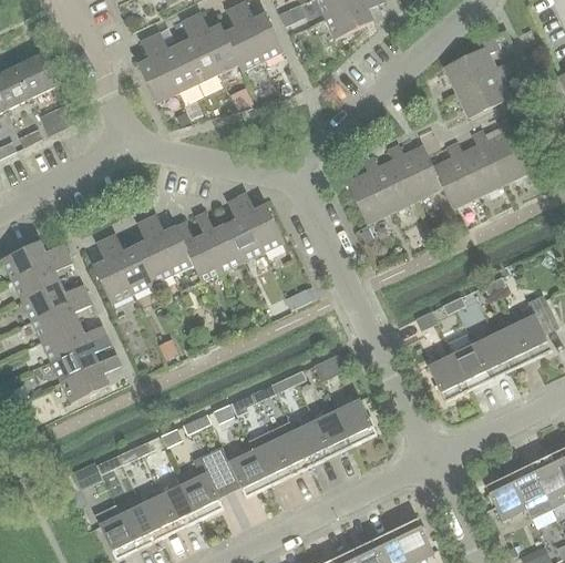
[(254,18),(245,0),(236,4),(263,60),(284,50),(265,12),(254,18)]
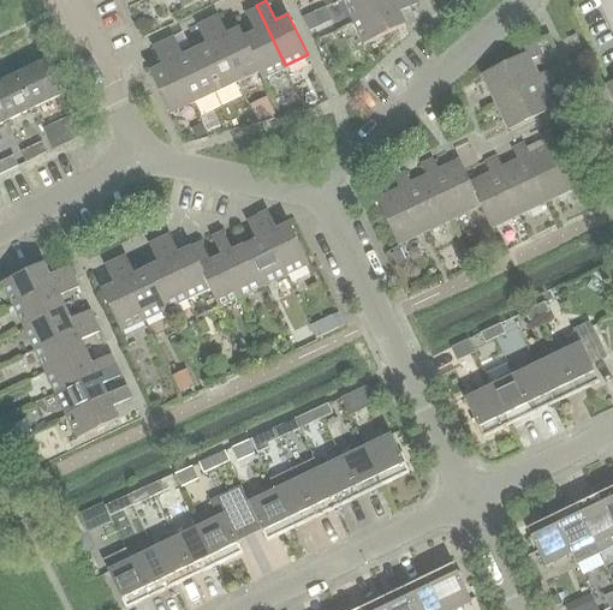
[(344,0),(352,18),(388,0),(344,0)]
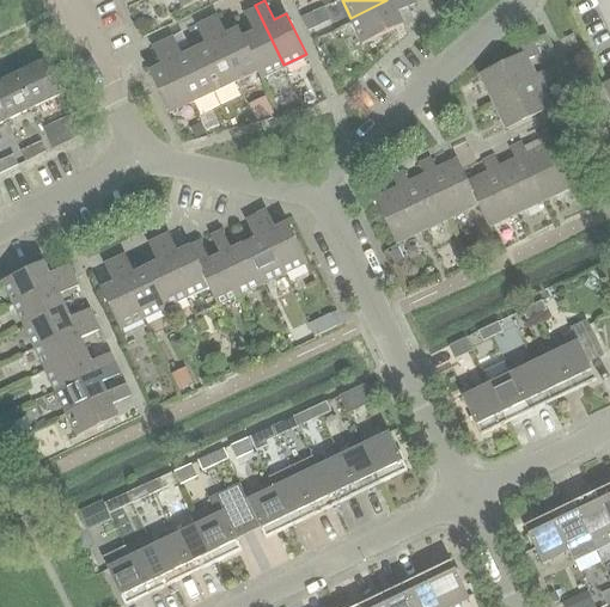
[(396,8),(413,0),(386,0),(351,18),(361,41),(402,20),(396,8)]
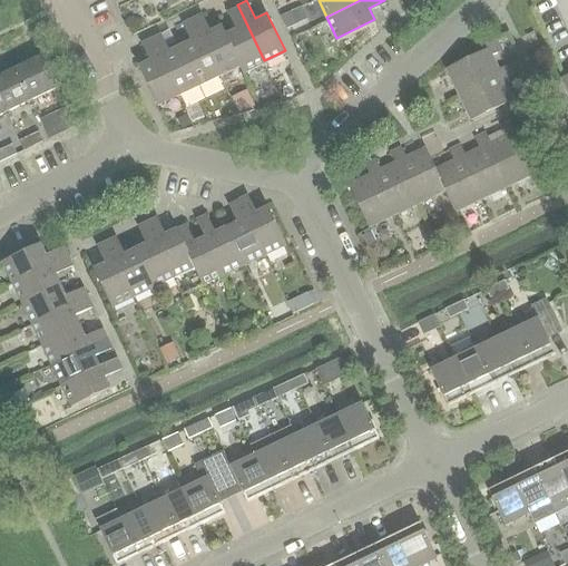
[(264,60),(237,5),(227,9),(235,27),(225,32),(243,70),(264,60)]
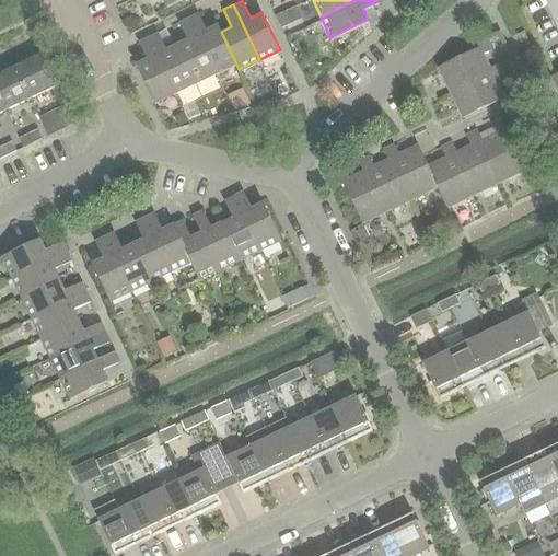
[(283,9),(272,14),(279,26),(289,22),(283,9)]
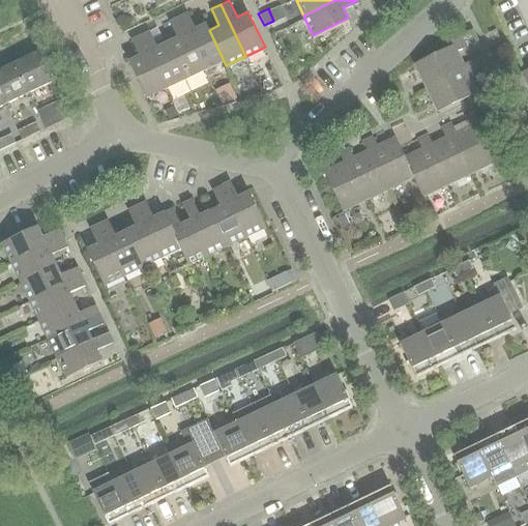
[(186,10),(178,15),(204,68),(223,59),(225,66),(226,65),(209,30),(205,22),(195,27),(186,10)]
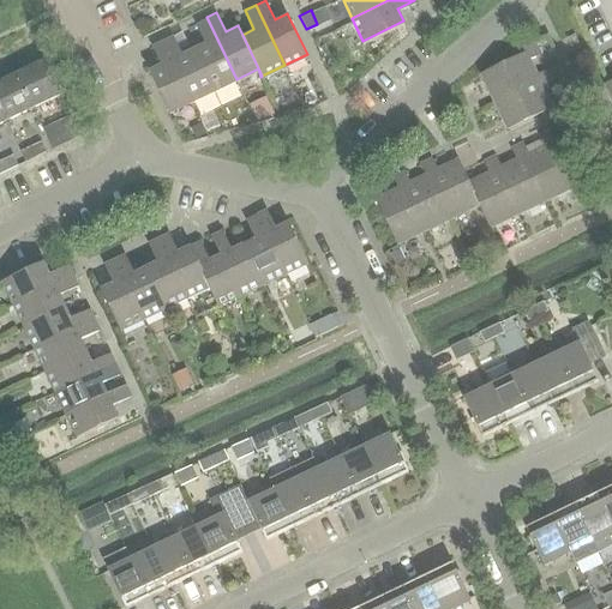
[(205,41),(193,47),(214,90),(237,79),(207,17),(196,23),(205,41)]
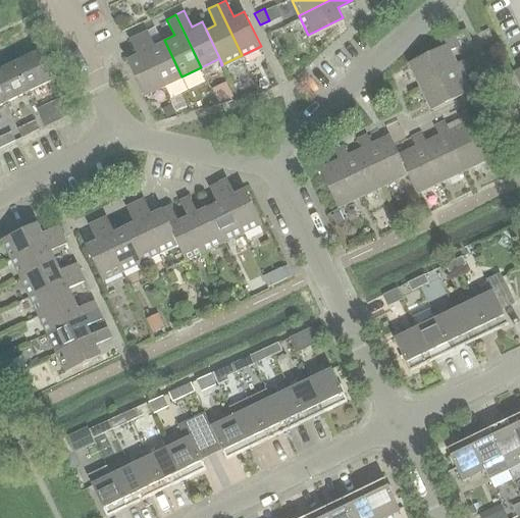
[(138,33),(163,86),(182,76),(164,40),(154,45),(147,29),(138,33)]
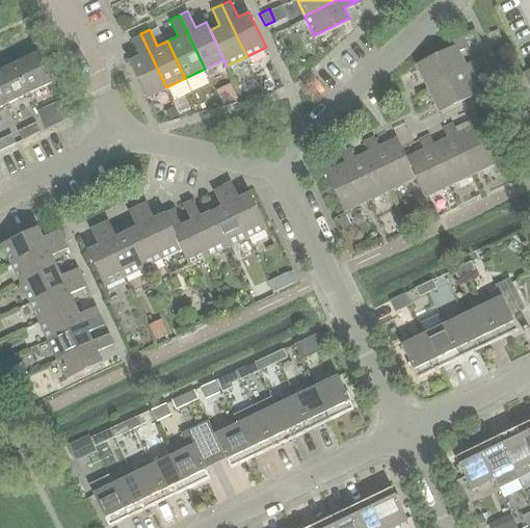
[(129,59),(147,97),(166,87),(140,33),(131,37),(139,54),(129,59)]
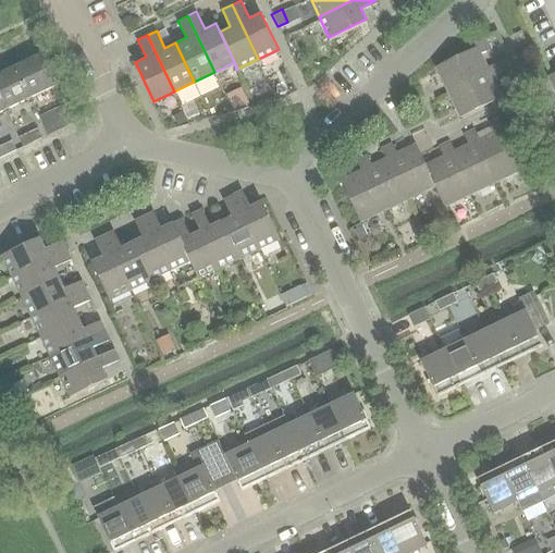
[(476,44),(435,63),(447,89),(498,63),(496,59),(486,64),(480,50),(490,46),(484,35),(473,40),(476,44)]
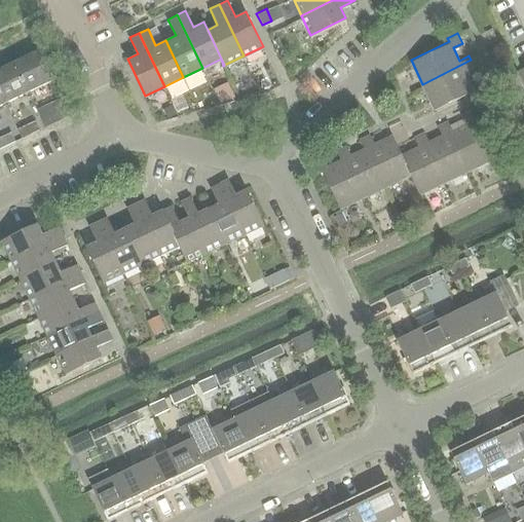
[(13,60),(28,89),(51,78),(37,48),(13,60)]
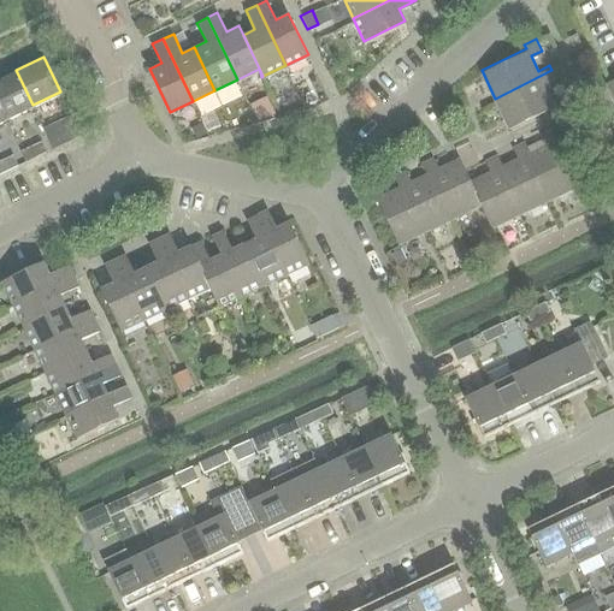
[(16,70),(0,77),(0,107),(5,118),(33,105),(16,70)]
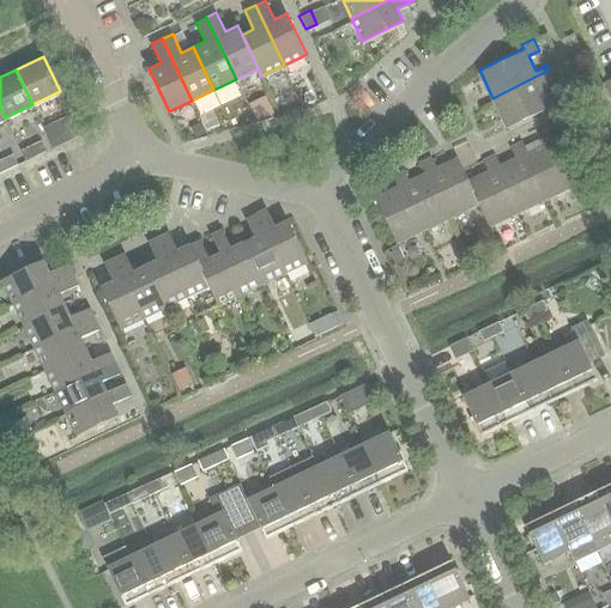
[(549,70),(492,98),(506,125),(551,103),(542,83),(552,77),(549,70)]
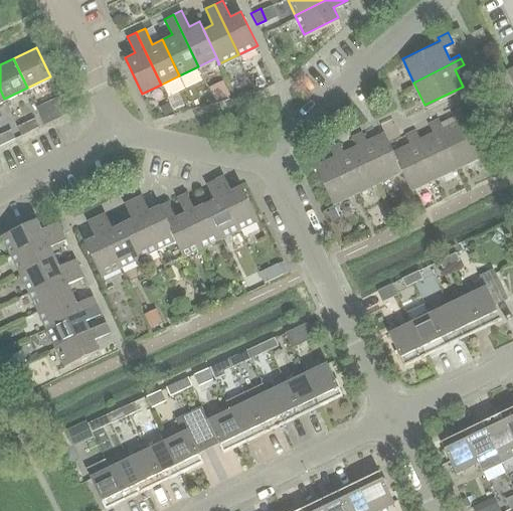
[(221,81),(208,88),(214,100),(227,94),(221,81)]
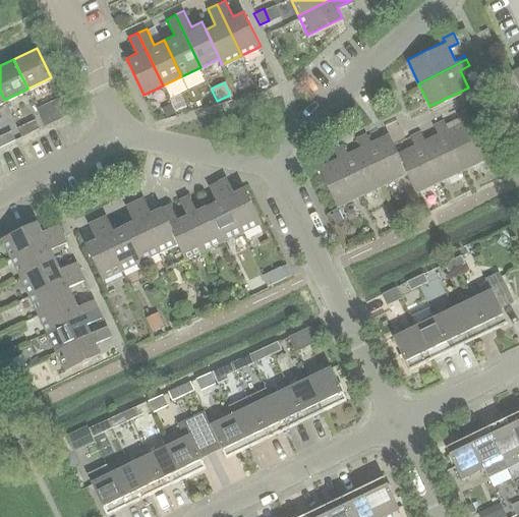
[(444,117),(440,119),(462,167),(485,156),(467,118),(471,116),(466,106),(457,111),(461,120),(448,127),(444,117)]
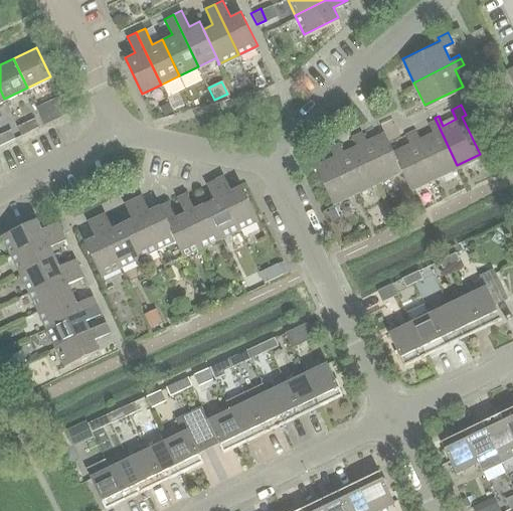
[(39,114),(43,122),(59,114),(56,106),(39,114)]
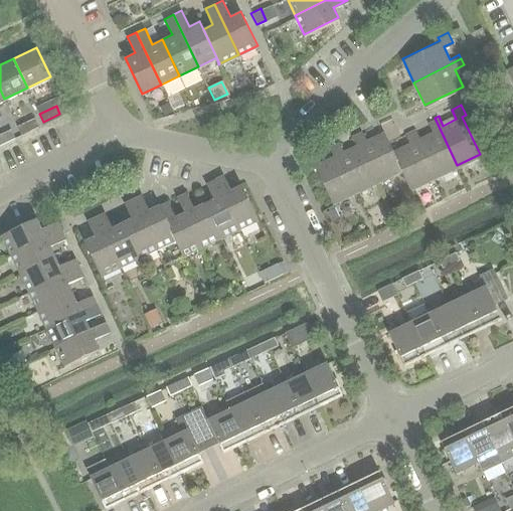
[(16,125),(20,133),(37,125),(33,117),(16,125)]
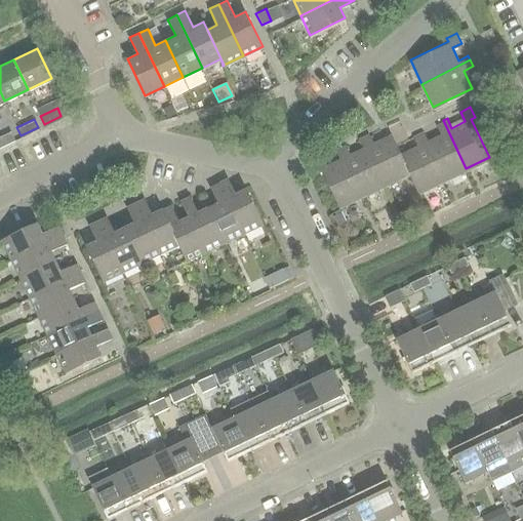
[(442,179),(466,168),(443,120),(437,123),(441,132),(428,138),(424,129),(418,131),(442,179)]
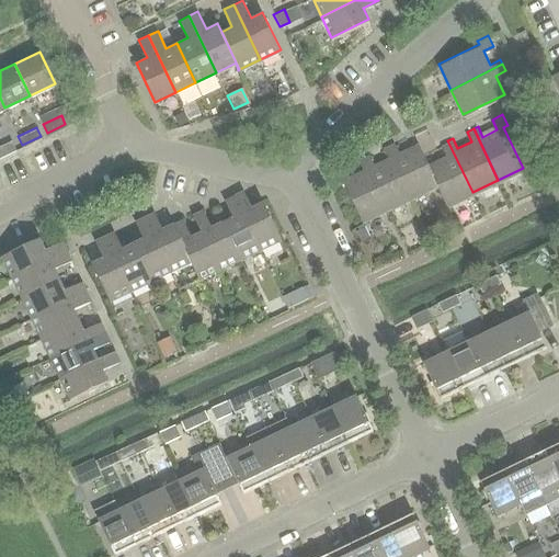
[(0,155),(15,148),(11,138),(0,144),(0,155)]
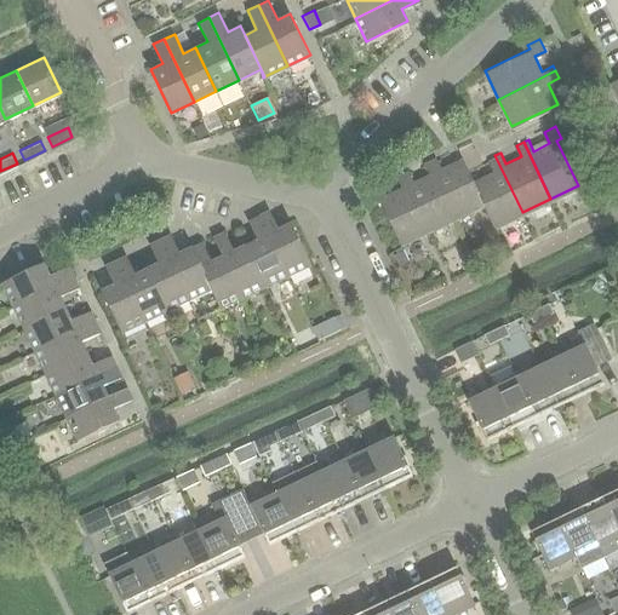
[(522,212),(495,155),(488,159),(493,170),(473,179),(484,203),(491,220),(493,226),(522,212)]
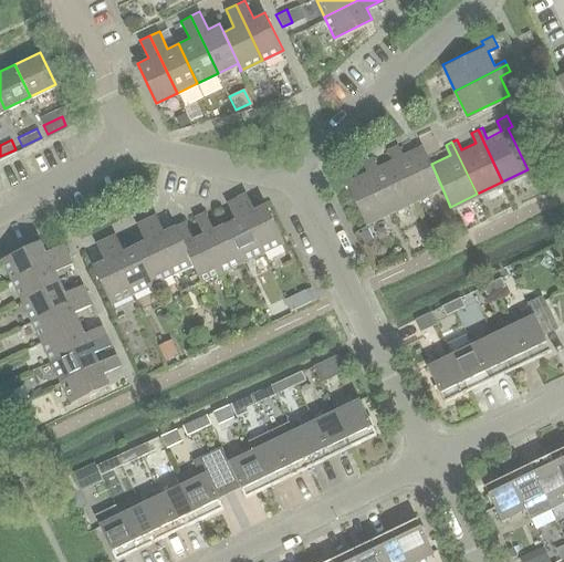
[(416,198),(441,186),(431,164),(423,143),(403,153),(398,143),(390,146),(416,198)]
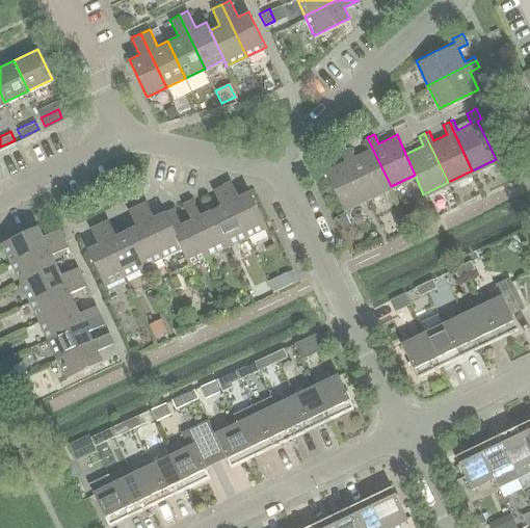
[(391,186),(367,137),(364,139),(368,149),(354,155),(350,146),(343,149),(367,198),(391,186)]
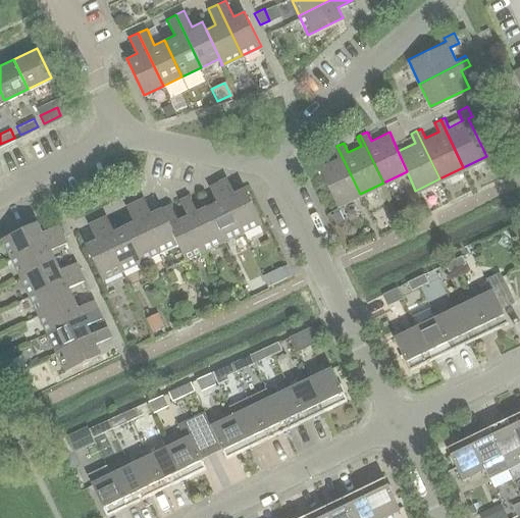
[(360,194),(336,146),(333,148),(338,157),(325,163),(320,154),(310,159),(315,169),(319,167),(336,205),(360,194)]
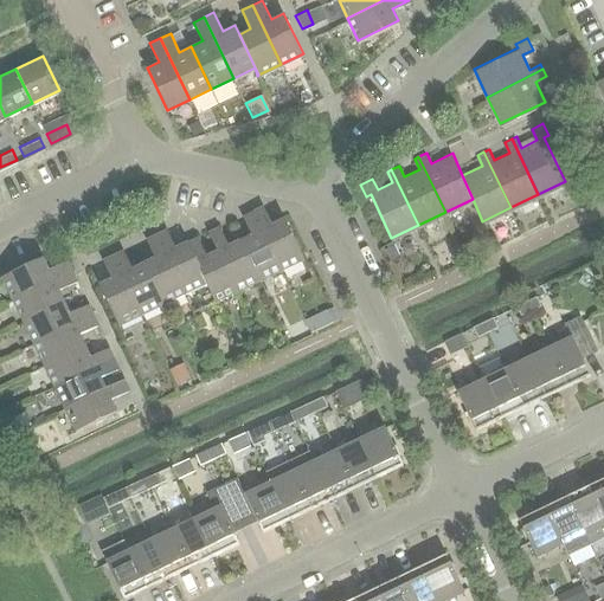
[(271,223),(263,204),(254,208),(282,267),(303,257),(284,217),(271,223)]
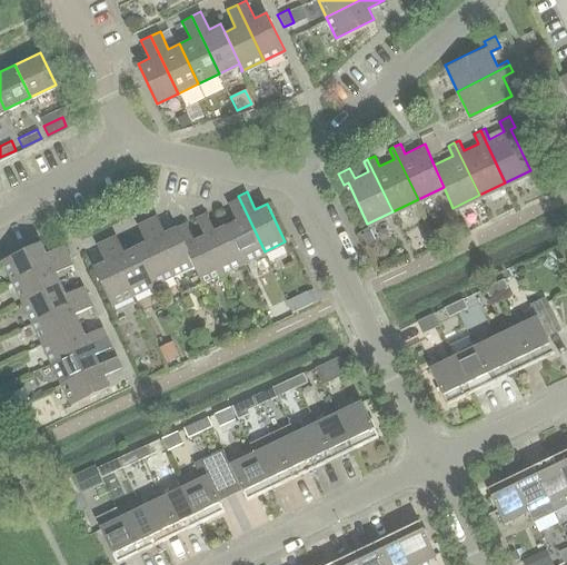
[(226,224),(244,261),(265,251),(238,196),(227,200),(236,218),(226,224)]
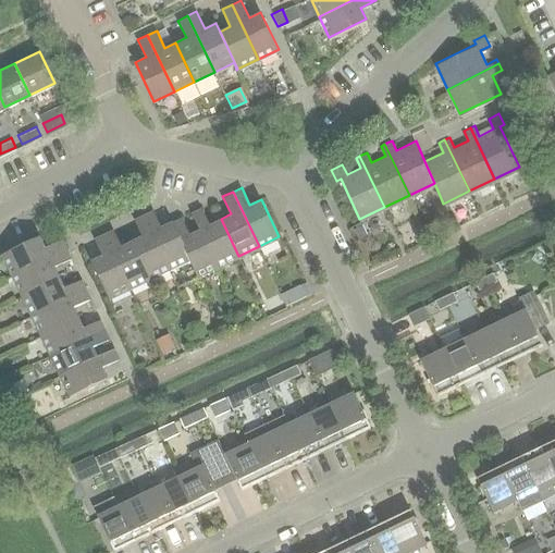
[(238,256),(221,219),(209,223),(201,207),(190,211),(199,229),(217,267),(238,256)]
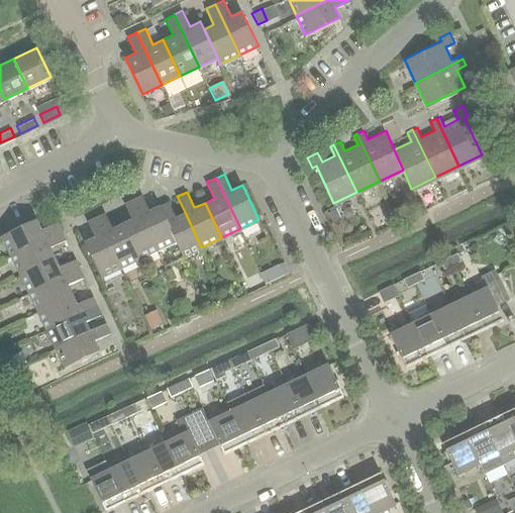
[(176,239),(159,205),(149,209),(141,193),(132,197),(158,248),(176,239)]
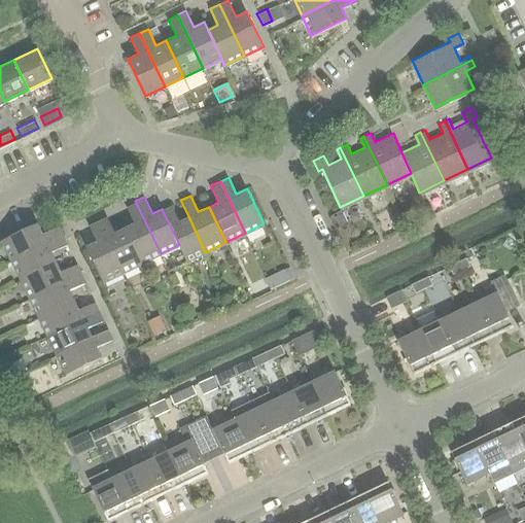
[(161,253),(135,201),(127,205),(134,221),(124,227),(141,263),(161,253)]
